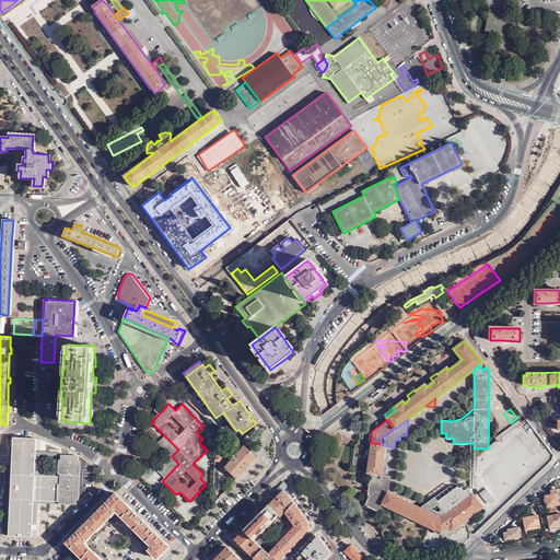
[(515,422),(498,434),(500,438),(517,424),(515,422)]
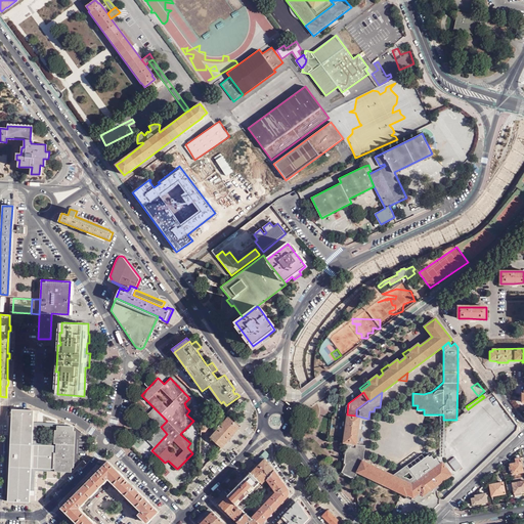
[(309,408),(315,402),(310,397),(304,403),(309,408)]
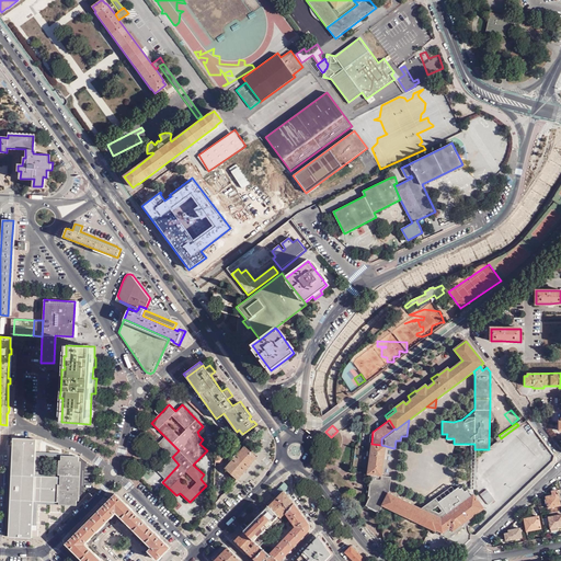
[(240,442),(219,430),(217,433),(216,461),(222,462),(224,437),(229,441),(229,444),(236,447),(240,442)]
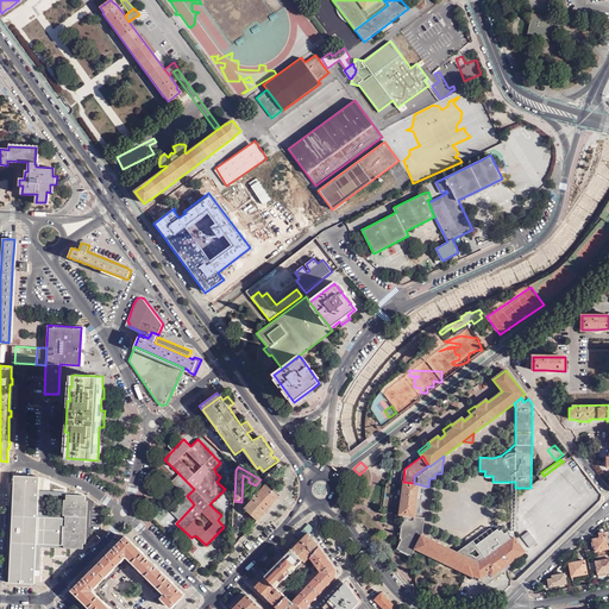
[(194,489),(179,473),(171,482),(187,496),(194,489)]
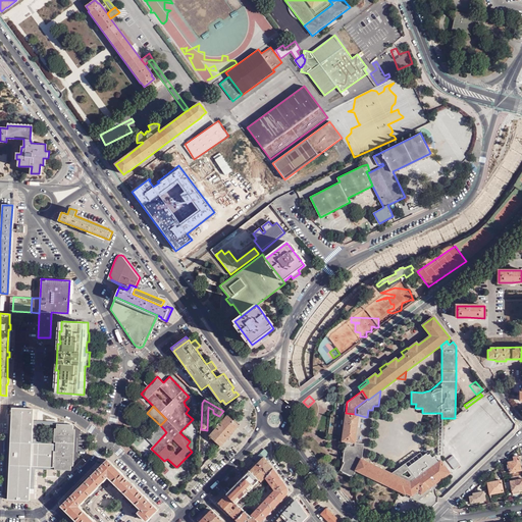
[(7,500),(30,500),(31,466),(55,467),(54,470),(70,470),(72,425),(72,424),(71,424),(56,424),(55,444),(32,442),(33,408),(11,408),(11,420),(10,433),(7,500)]
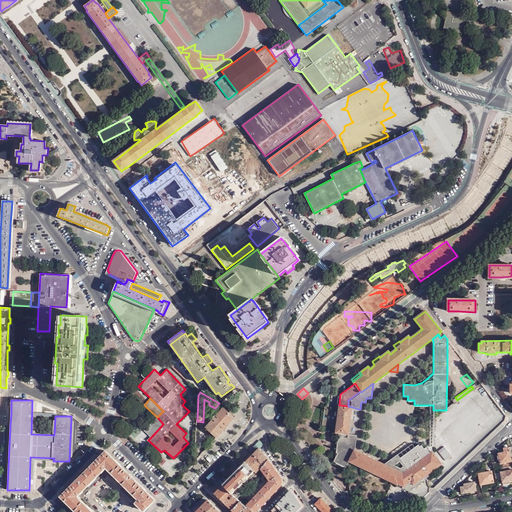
[(335,432),(338,432),(348,434),(350,419),(352,407),(348,406),(339,405),(335,432)]
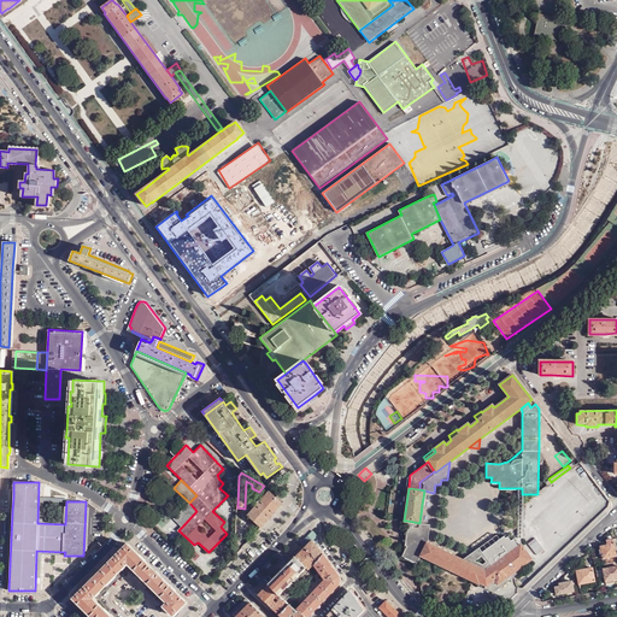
[(247,515),(260,527),(282,503),(268,491),(247,515)]
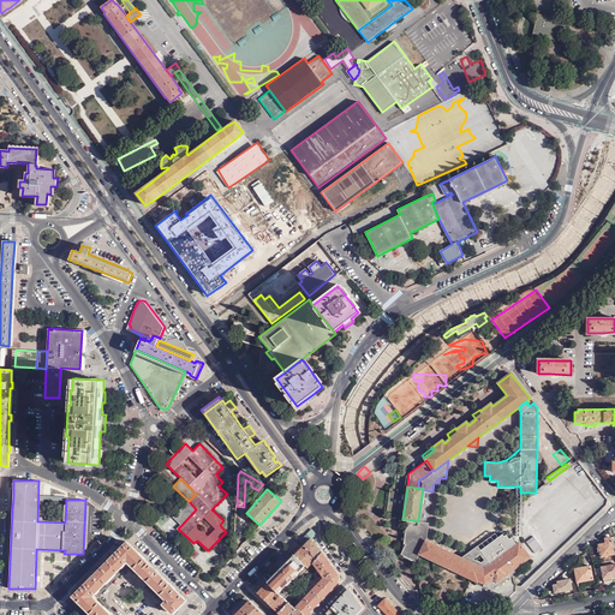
[(423,489),(421,503),(430,505),(431,491),(423,489)]
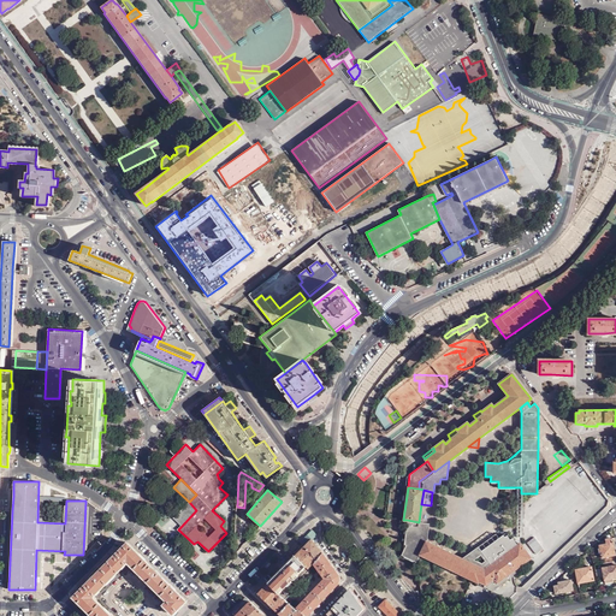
[(173,517),(182,526),(196,510),(189,502),(173,517)]
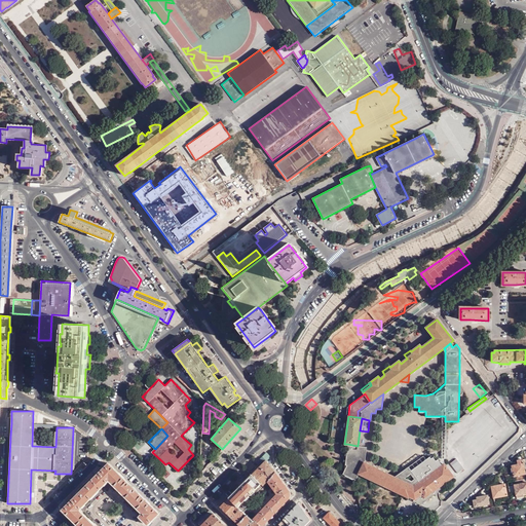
[(354,480),(359,474),(364,462),(366,447),(358,446),(347,444),(344,464),(346,465),(342,474),(354,480)]
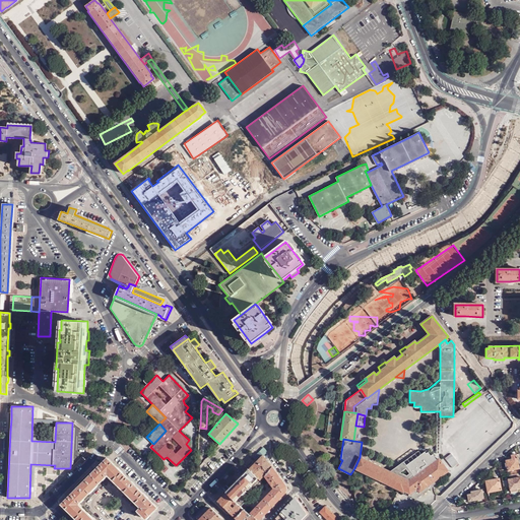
[(360,457),(354,468),(380,480),(403,492),(404,491),(409,494),(408,496),(415,499),(434,485),(433,482),(448,471),(439,458),(437,460),(433,454),(431,455),(428,452),(426,453),(425,451),(420,454),(418,450),(403,461),(414,476),(408,480),(389,471),(360,457)]
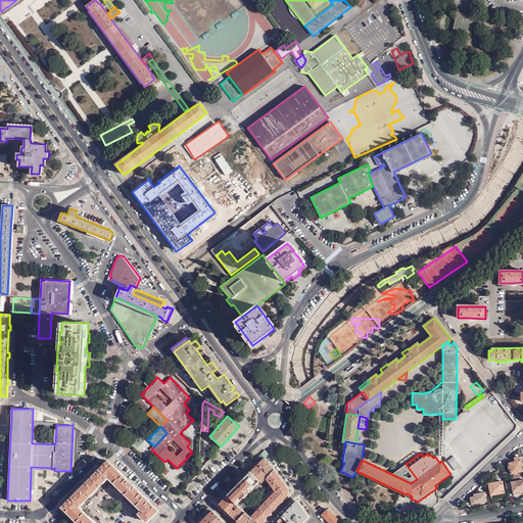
[(254,461),(258,464),(265,458),(260,455),(254,461)]
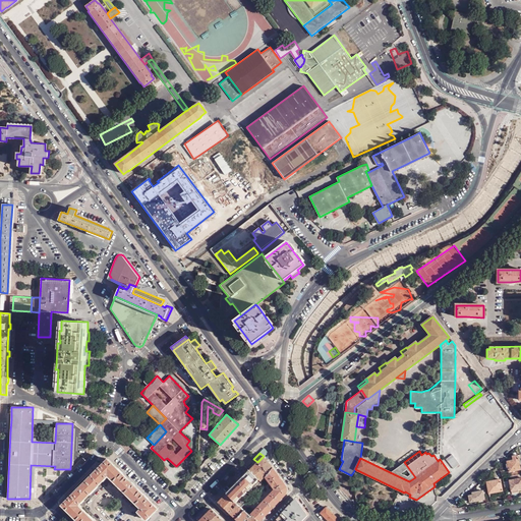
[(520,459),(520,457),(520,455),(513,456),(513,460),(507,461),(507,464),(506,464),(507,471),(509,471),(509,472),(520,470),(518,460),(520,459)]
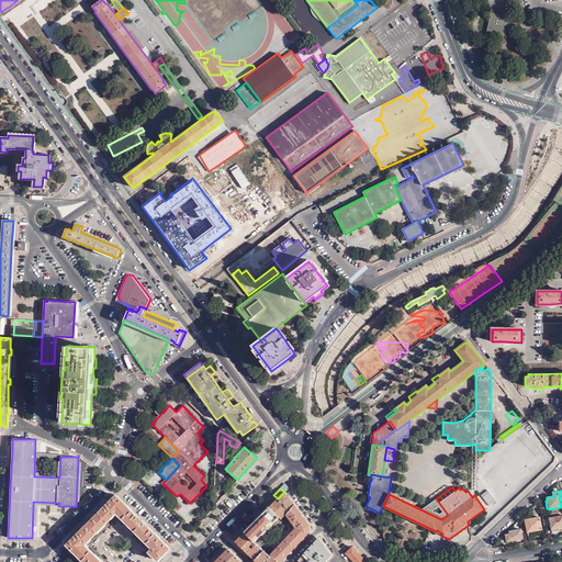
[(284,492),(278,498),(270,507),(282,520),(285,515),(287,515),(294,506),(284,492)]
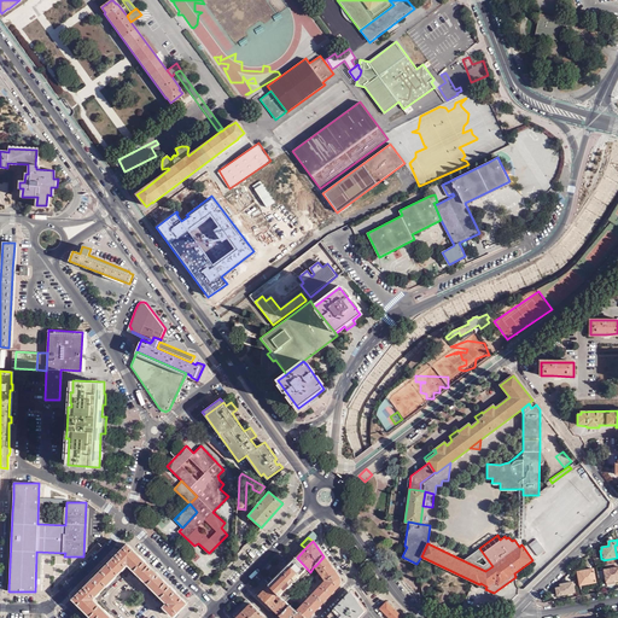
[(163,606),(173,616),(186,602),(127,544),(110,563),(106,559),(88,577),(92,581),(74,599),(92,617),(111,617),(92,599),(127,564),(167,602),(163,606)]
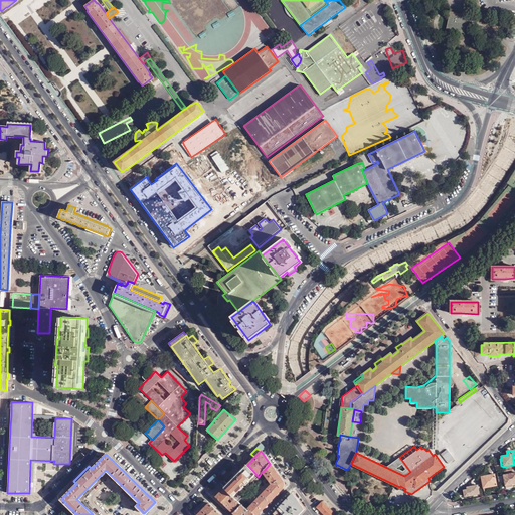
[(410,472),(399,457),(385,467),(404,476),(410,472)]
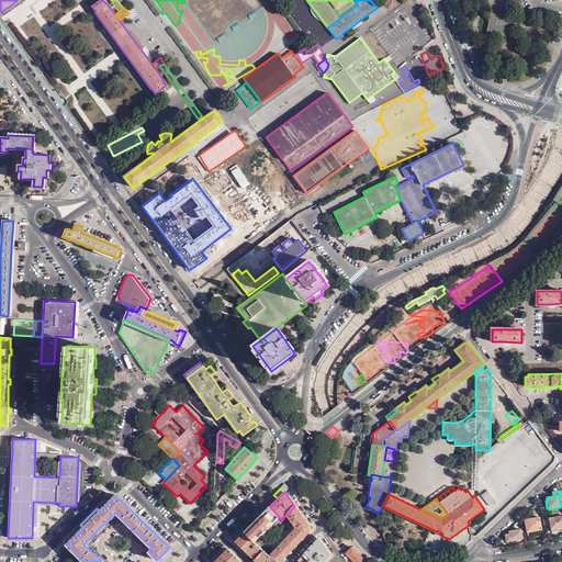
[(310,526),(294,506),(287,515),(296,528),(270,554),(272,557),(277,561),(281,561),(310,534),(310,526)]
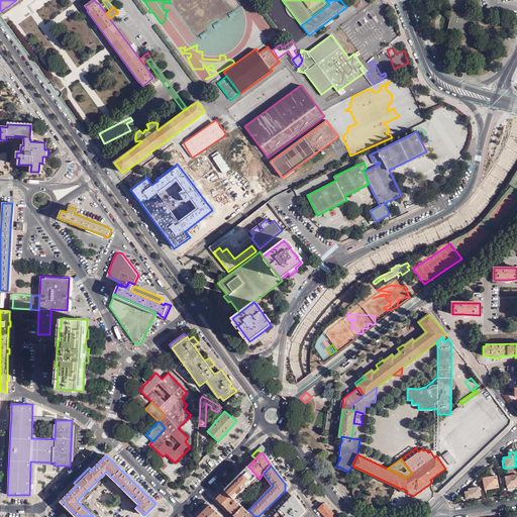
[(260,479),(248,467),(247,468),(243,471),(225,490),(236,500),(236,501),(240,498),(239,498),(260,480),(260,479)]
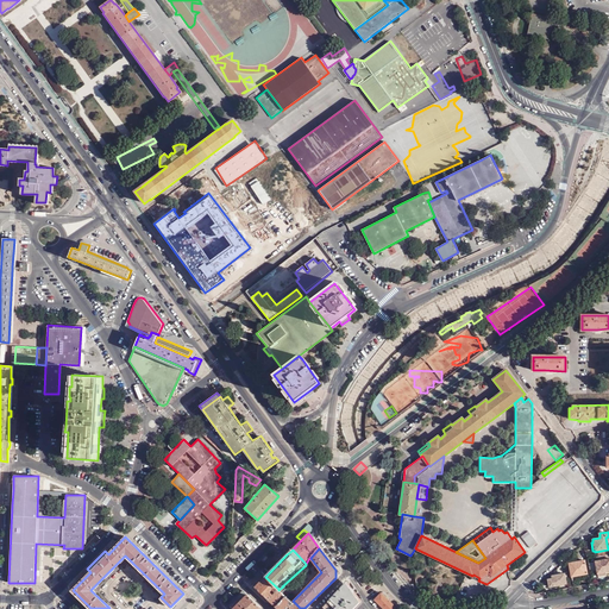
[(608,558),(595,562),(598,577),(607,575),(606,573),(608,572),(608,558)]
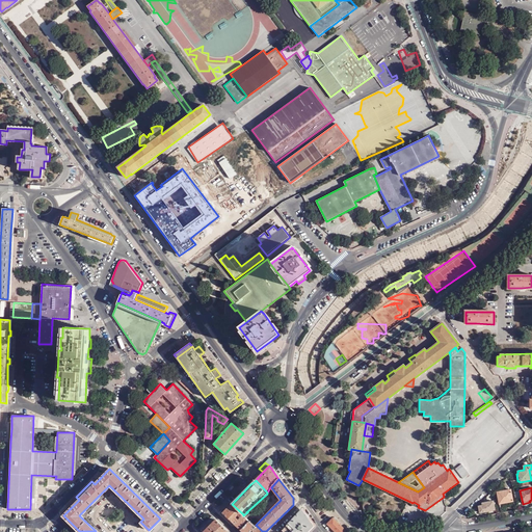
[(501,513),(506,512),(505,510),(502,510),(502,506),(513,504),(511,489),(507,490),(506,488),(499,489),(500,491),(497,491),(501,513)]
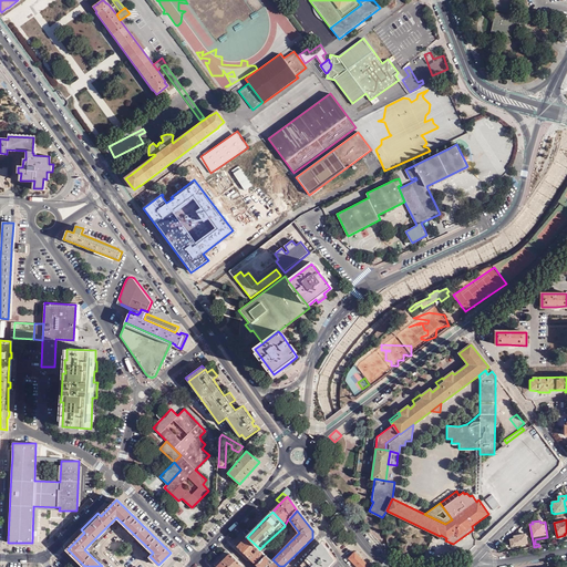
[(289,529),(286,526),(275,536),(277,539),(289,529)]
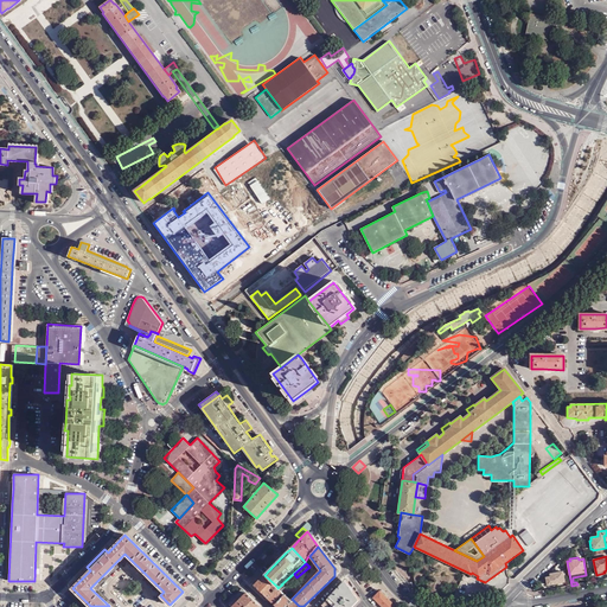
[(564,582),(563,572),(551,574),(551,577),(547,577),(545,580),(545,583),(544,585),(544,586),(564,582)]
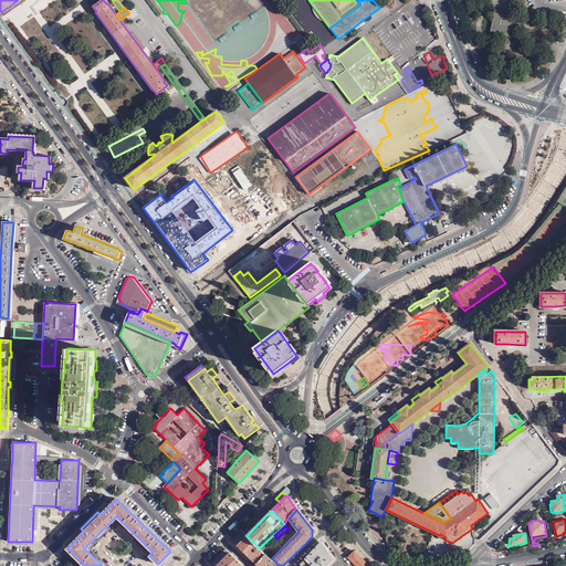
[(336,534),(331,537),(338,547),(343,543),(336,534)]
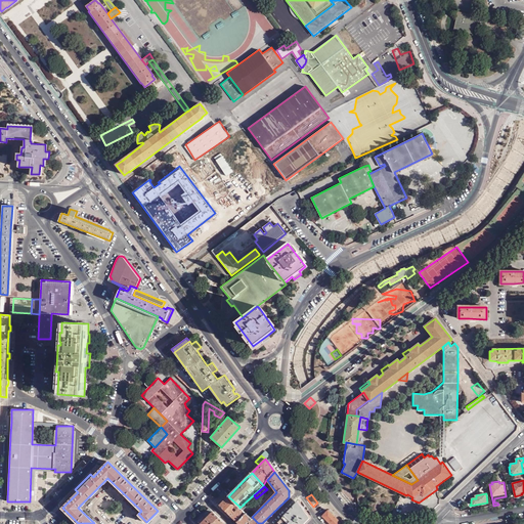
[(239,507),(228,496),(219,506),(231,516),(239,507)]
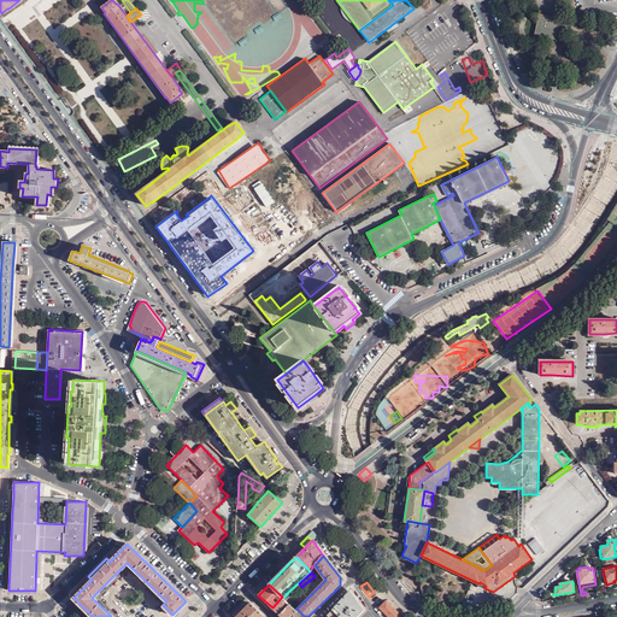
[(292,589),(287,594),(282,598),(287,601),(295,593),(292,589)]
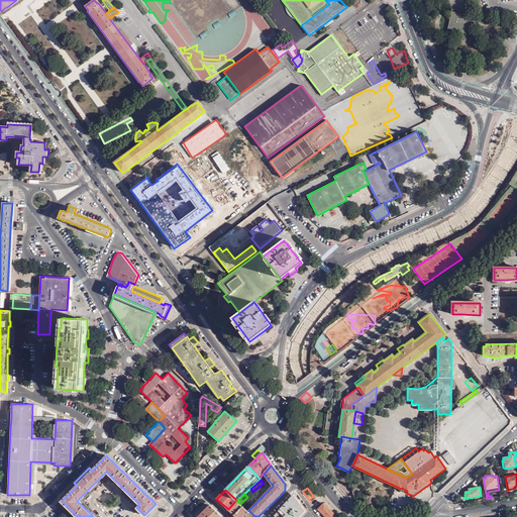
[(279,511),(275,516),(276,516),(301,516),(306,512),(293,496),(279,511)]
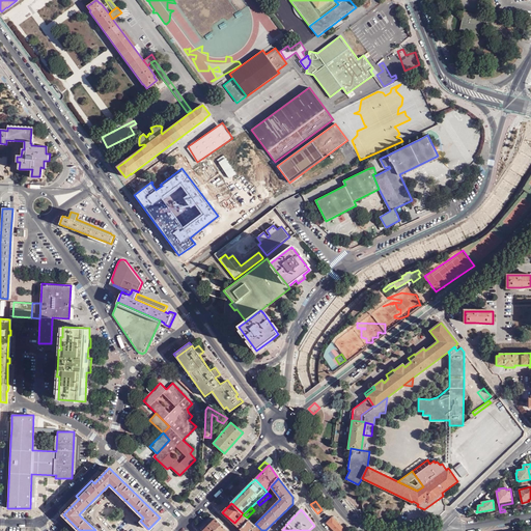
[(243,513),(234,523),(241,529),(249,520),(247,518),(243,514),(243,513)]
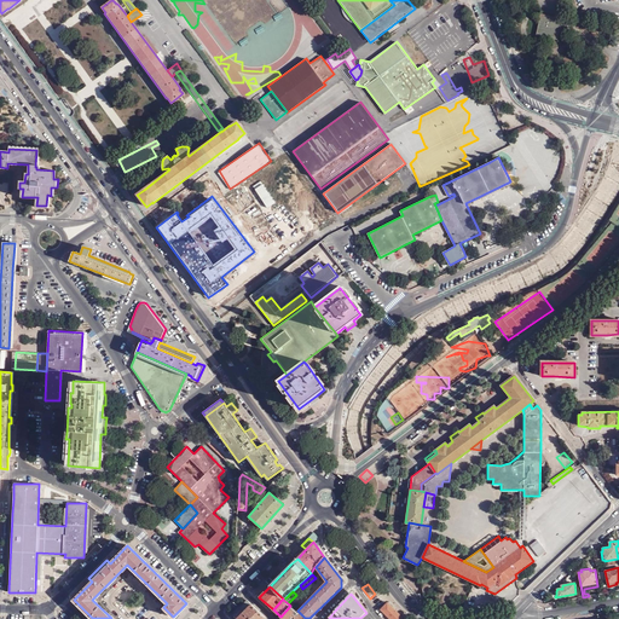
[(248,601),(232,615),(236,618),(264,618),(265,618),(248,601)]
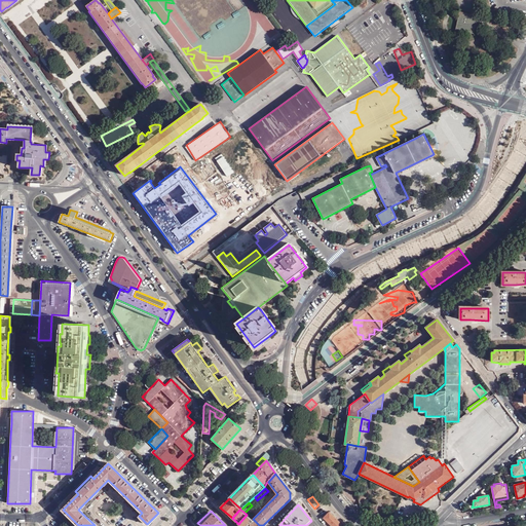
[(343,525),(329,513),(324,518),(331,525),(343,525)]
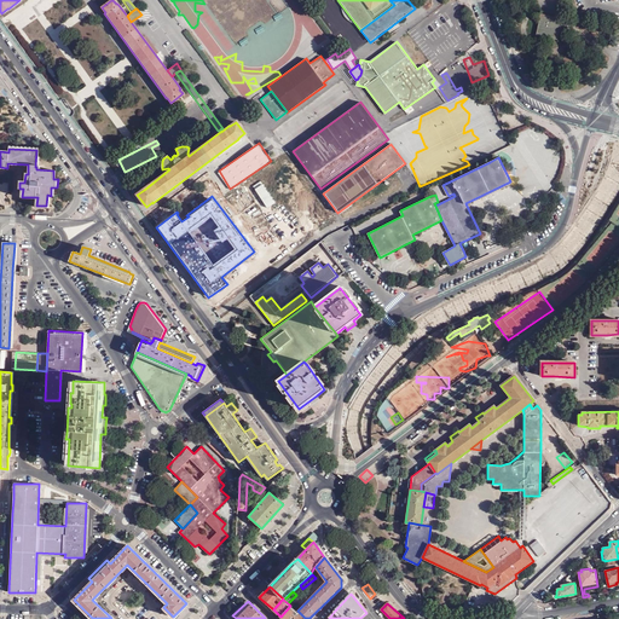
[(281,617),(282,618),(294,618),(299,613),(290,606),(281,617)]
